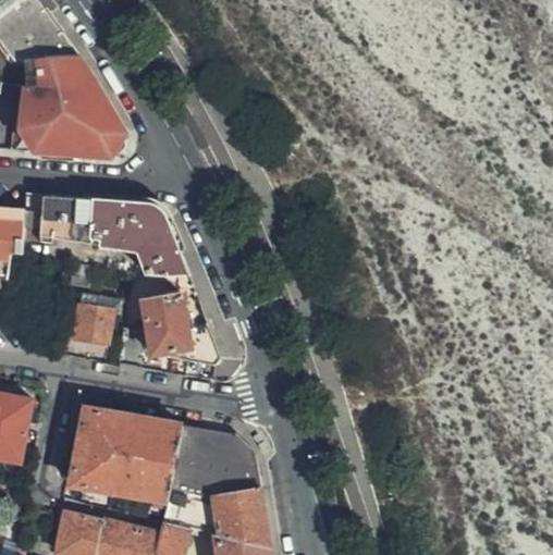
[(0,20),(25,0),(0,0),(0,20)]
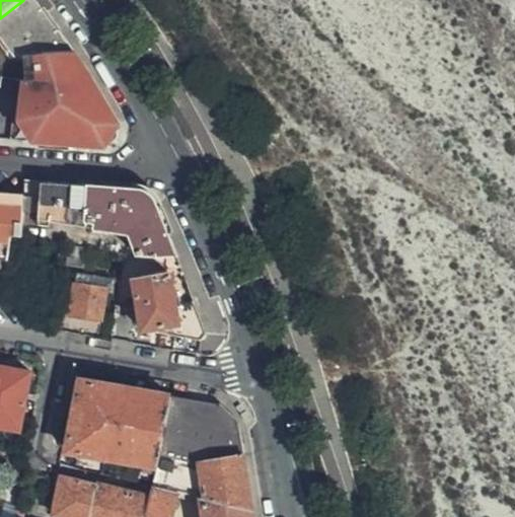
[(26,52),(70,49),(55,22),(39,0),(23,0),(0,18),(0,75),(19,75),(25,76),(26,52)]
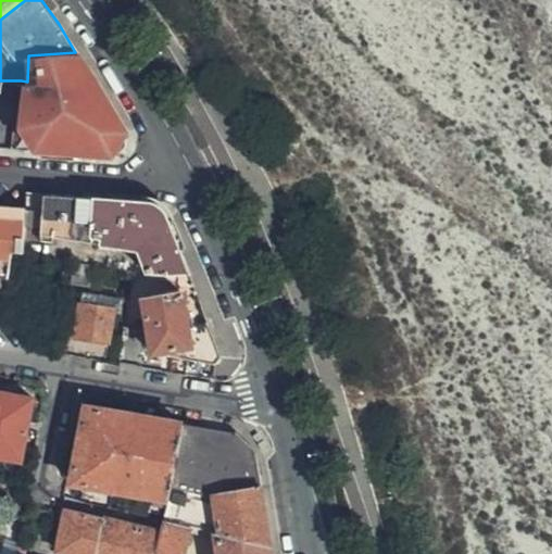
[(123,130),(75,52),(28,55),(27,82),(21,80),(17,128),(32,146),(108,153),(123,130)]
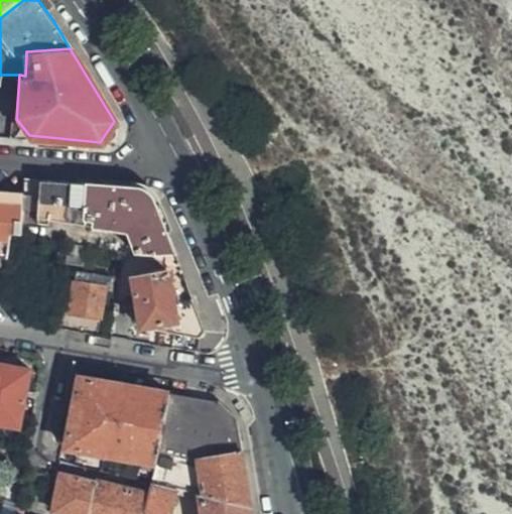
[(131,186),(22,175),(21,189),(21,208),(37,208),(36,220),(47,220),(48,215),(105,221),(125,223),(136,251),(172,253),(165,234),(152,202),(131,186)]
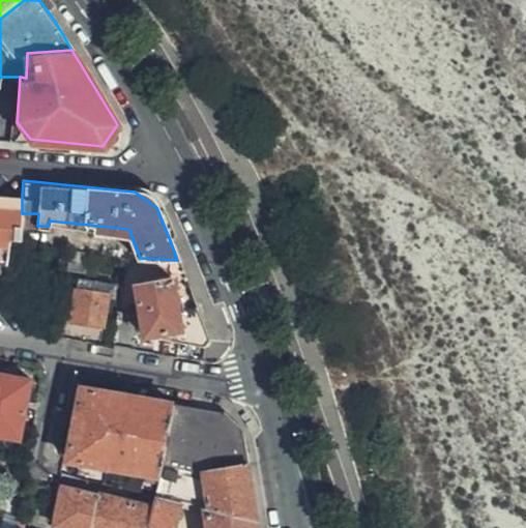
[(0,272),(6,273),(11,240),(22,241),(22,213),(22,195),(0,192),(0,272)]
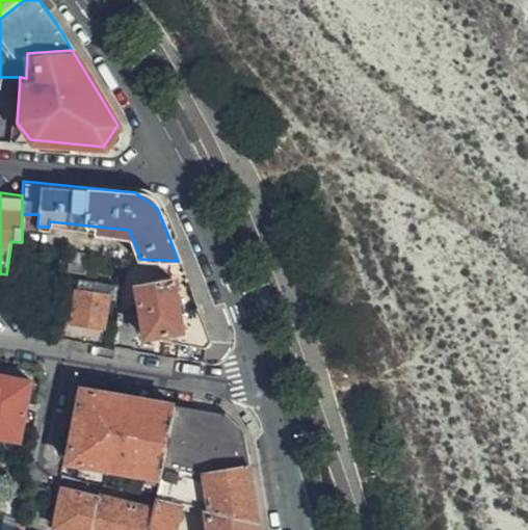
[(67,268),(66,271),(84,272),(86,253),(80,252),(69,249),(67,268)]
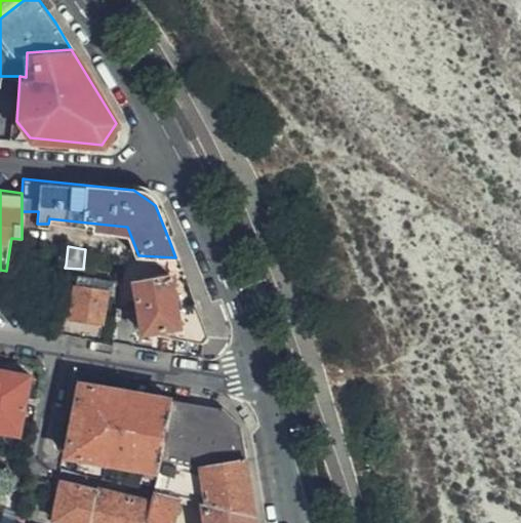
[(111,294),(113,282),(77,275),(70,317),(102,322),(105,293),(111,294)]
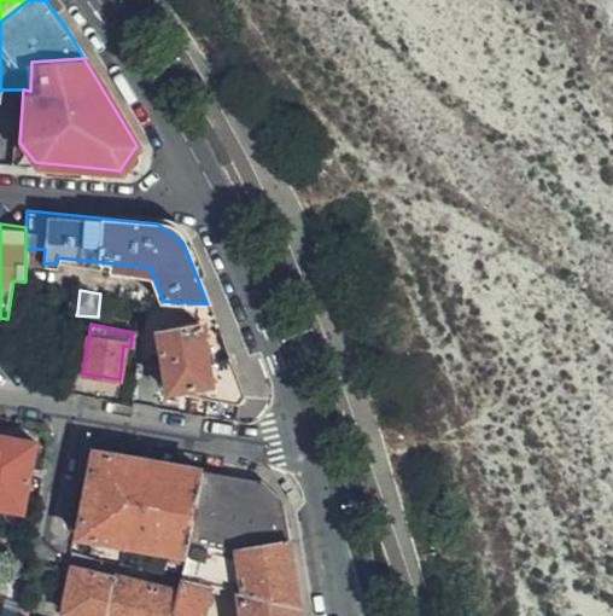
[(216,401),(215,418),(233,420),(239,400),(241,397),(227,358),(206,359),(199,325),(157,333),(169,391),(184,388),(185,395),(216,401)]
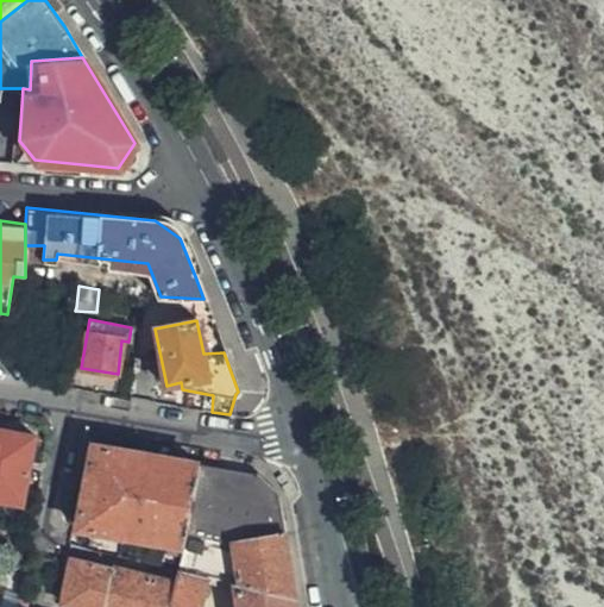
[(0,499),(23,504),(35,435),(0,430),(0,499)]
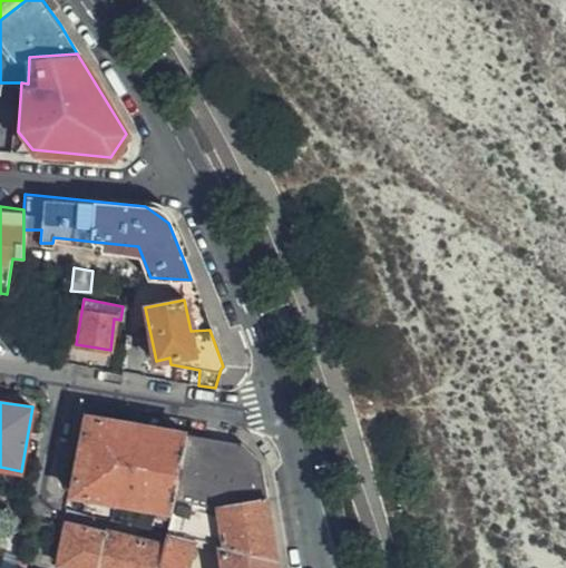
[(177,480),(186,433),(89,417),(75,492),(172,510),(177,480)]
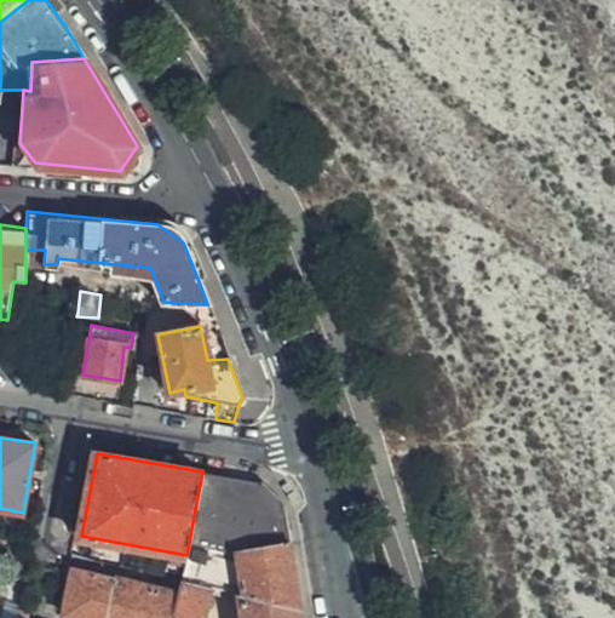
[(260,482),(202,471),(193,522),(187,555),(182,581),(208,587),(239,594),(299,610),(289,560),(286,537),(281,501),(260,482)]
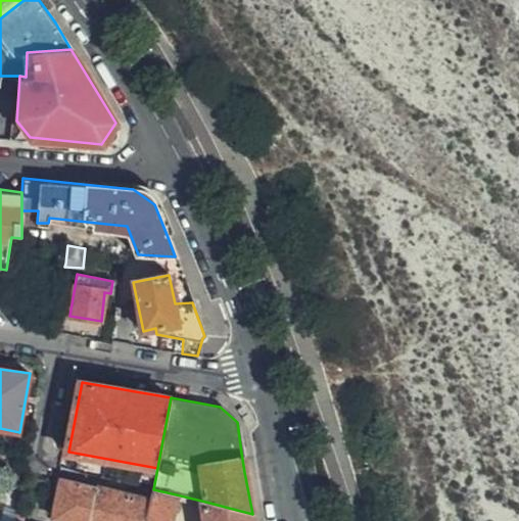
[(73,520),(89,520),(95,487),(89,485),(62,479),(53,515),(73,520)]
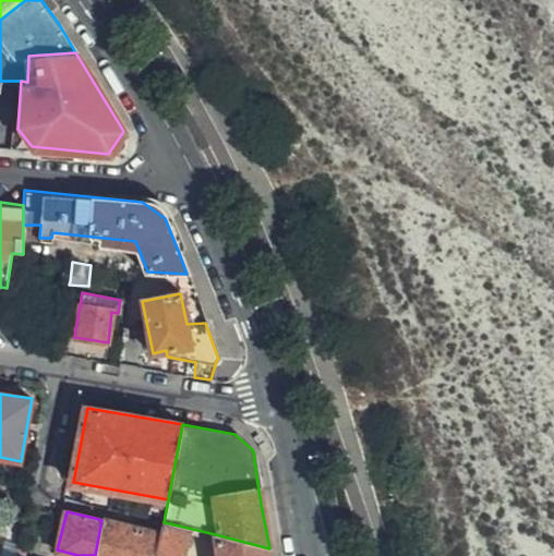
[(155,555),(160,534),(132,528),(101,520),(95,555),(155,555)]
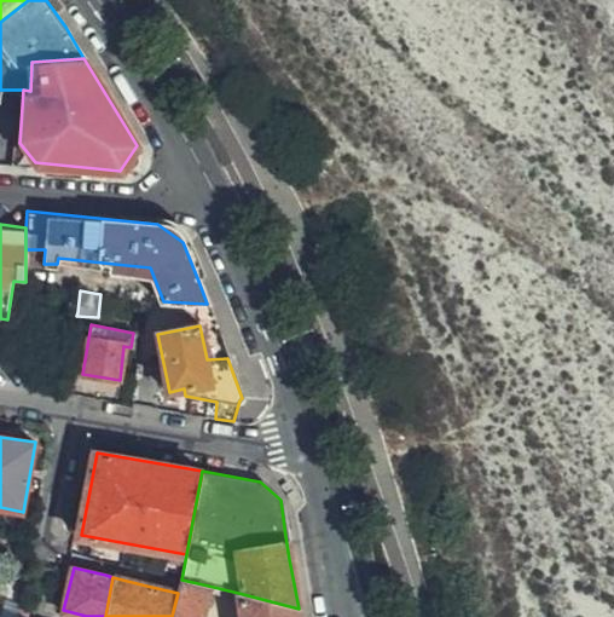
[(201,616),(208,586),(181,580),(178,593),(172,616),(201,616)]
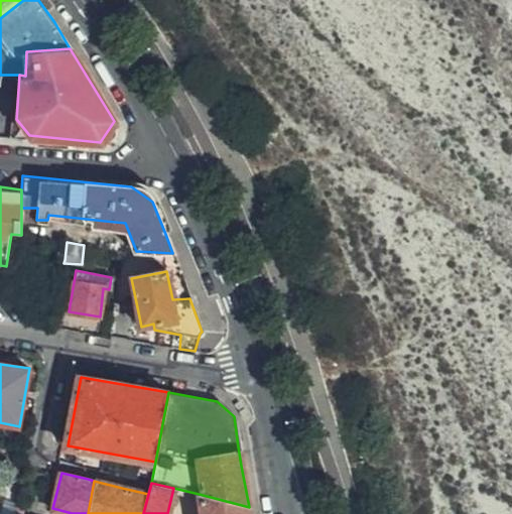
[(250,513),(249,507),(199,494),(202,513),(250,513)]
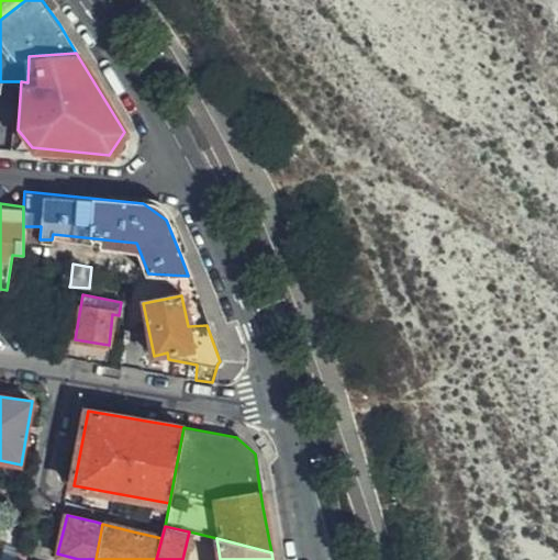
All buildings are outlined.
